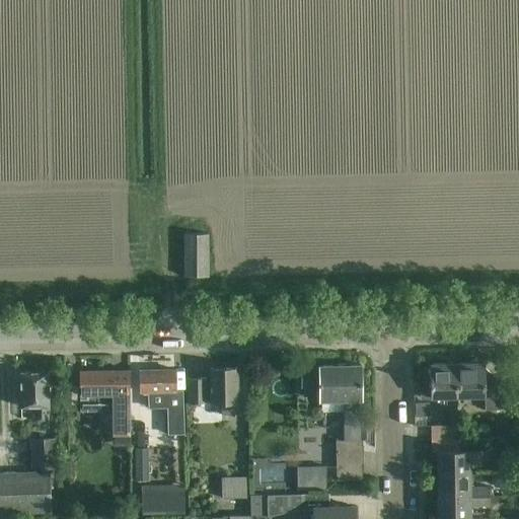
[(208,233),(183,233),(184,276),(208,276),(208,233)]
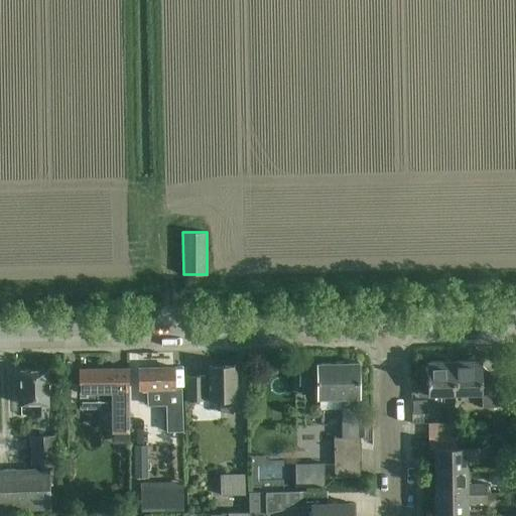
[(455,362),(456,395),(482,395),(482,394),(483,394),(482,374),(482,361),(455,362)]
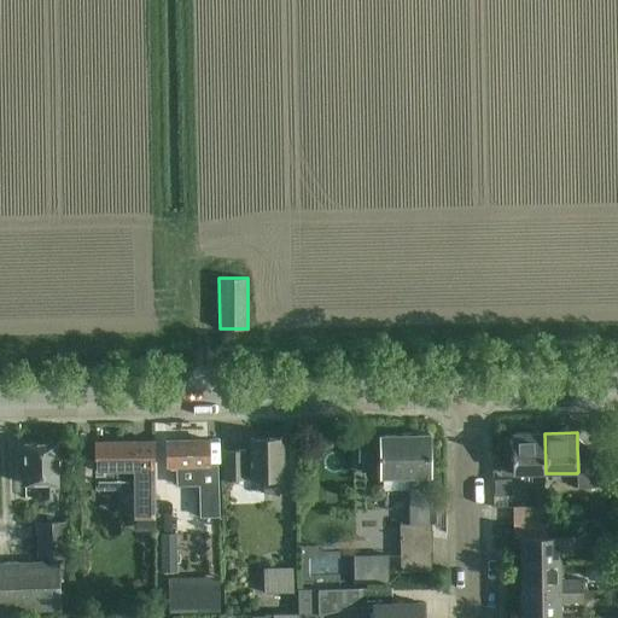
[(512,454),(500,454),(500,474),(512,474),(513,474),(542,473),(546,473),(544,433),(512,433),(512,454)]
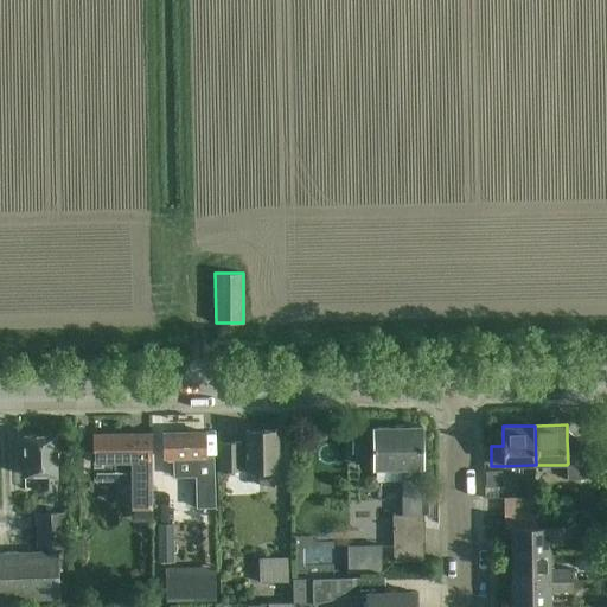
[(353,453),(374,453),(374,470),(402,470),(402,479),(421,478),(421,470),(422,470),(421,427),(374,428),(374,430),(353,432),(353,453)]
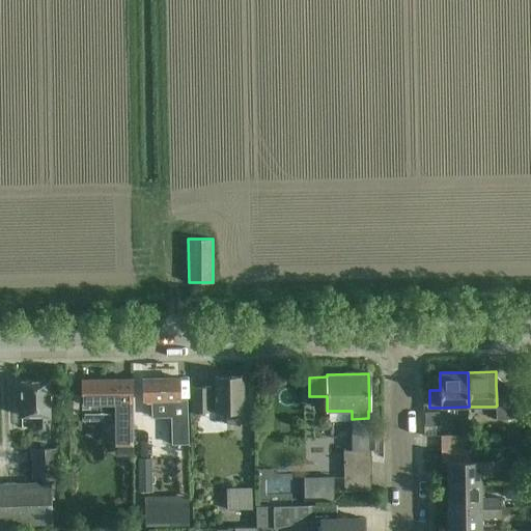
[(192,387),(192,412),(215,412),(215,413),(226,413),(226,424),(243,424),(243,378),(215,378),(215,387),(192,387)]
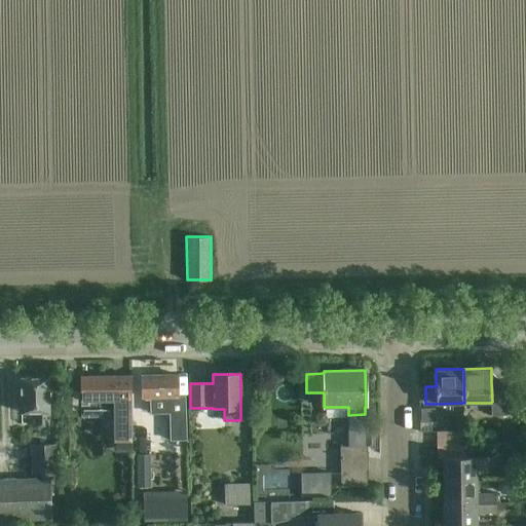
[(142,375),(142,399),(150,399),(150,407),(168,407),(168,413),(185,413),(185,396),(178,396),(178,375),(142,375)]
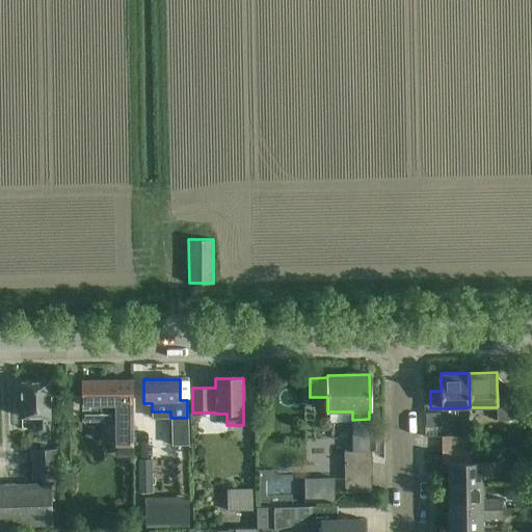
[(20,380),(21,418),(35,418),(35,431),(49,431),(48,380),(20,380)]
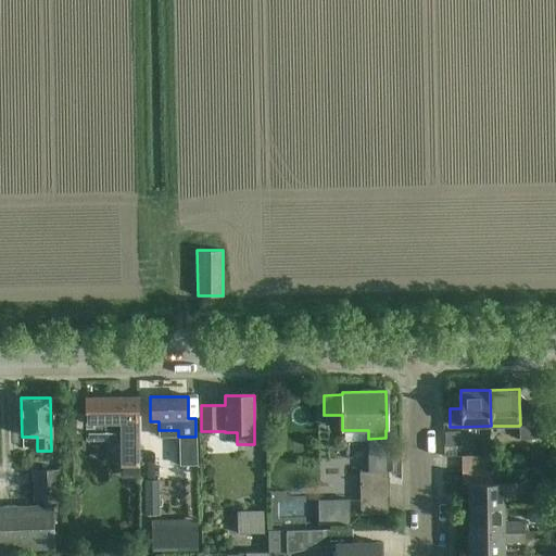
[(121,399),(86,399),(87,441),(104,439),(119,439),(121,465),(139,465),(138,399),(121,399)]
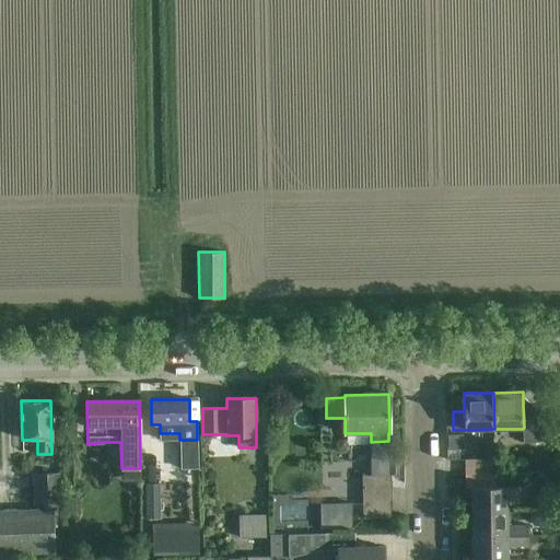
[(523,428),(523,429),(523,443),(538,442),(538,406),(523,406),(524,428),(523,428)]
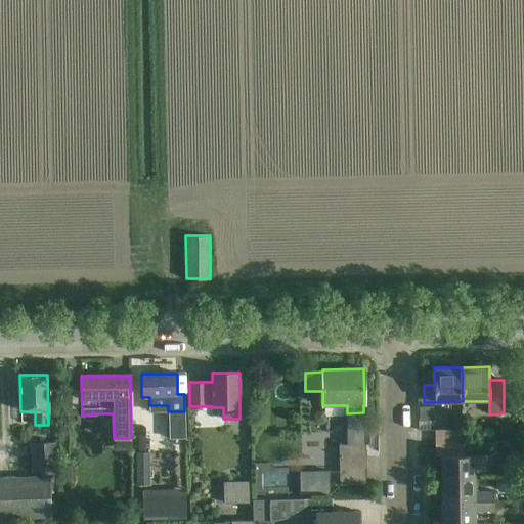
[(184,411),(168,411),(169,438),(185,438),(184,411)]
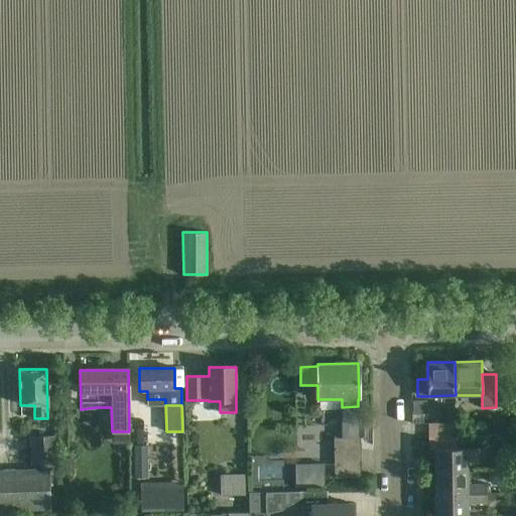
[(428,423),(429,438),(457,437),(456,423),(428,423)]
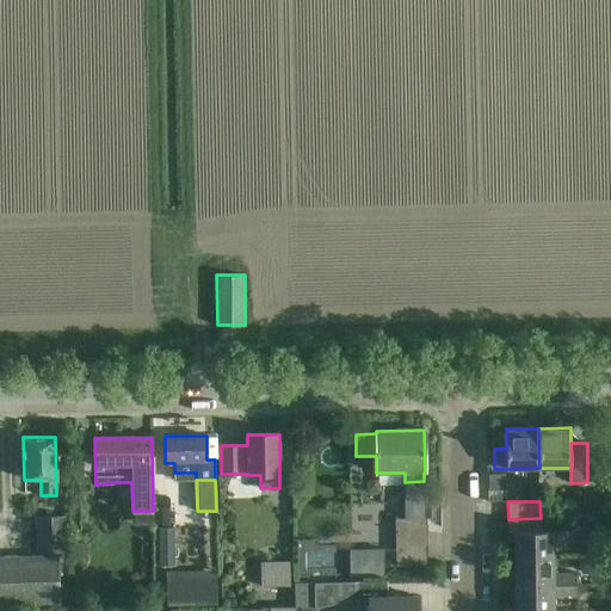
[(67,550),(67,516),(36,516),(37,550),(67,550)]
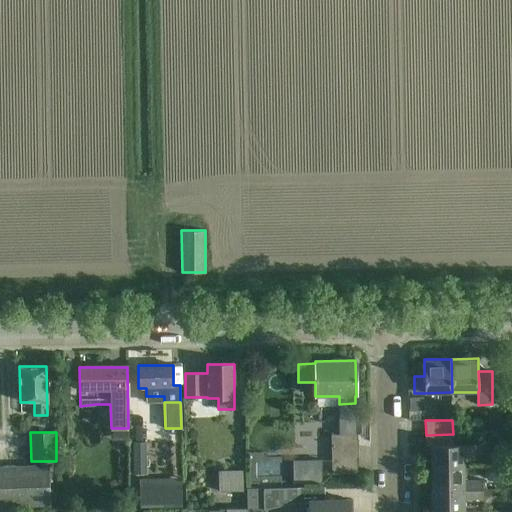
[(357,434),(332,434),(332,455),(332,463),(332,474),(358,474),(357,434)]
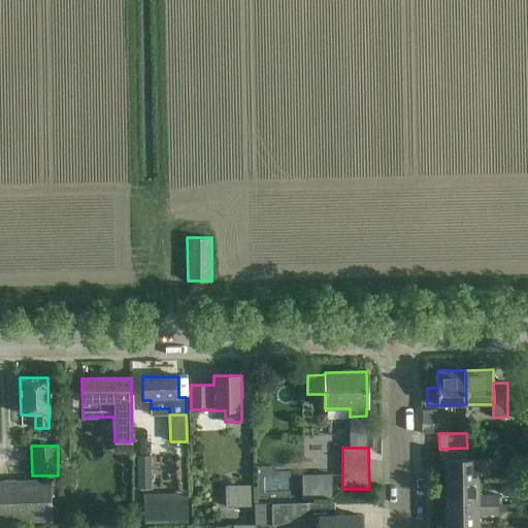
[(444,460),(446,484),(477,484),(477,468),(497,468),(497,459),(467,460),(467,448),(439,449),(439,460),(444,460)]
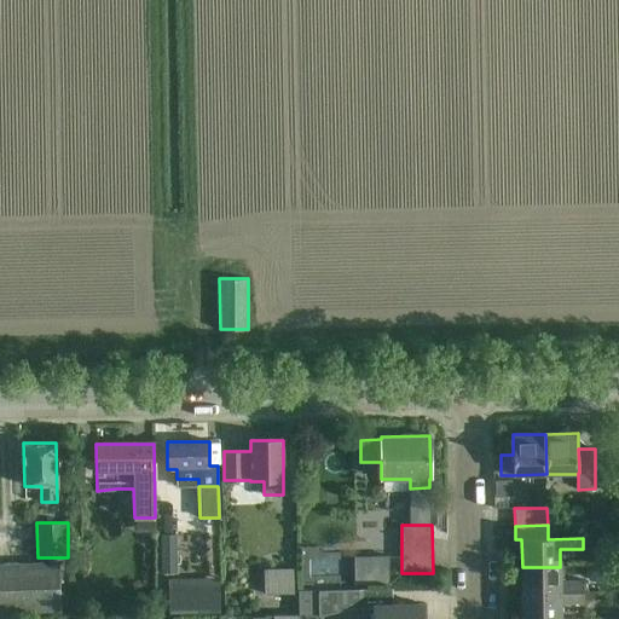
[(178,536),(161,536),(161,574),(178,573),(178,536)]
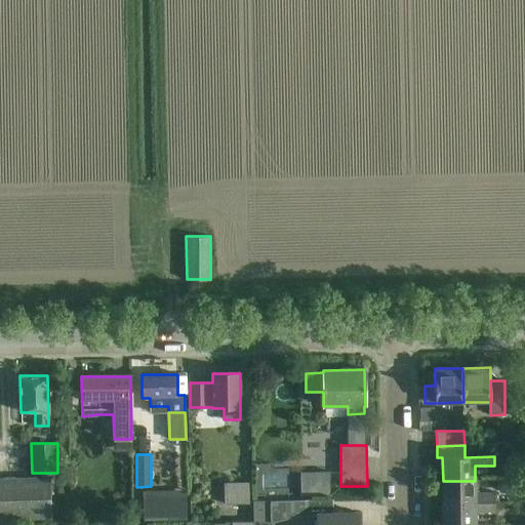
[(329,472),(299,472),(299,484),(303,484),(325,484),(329,484),(329,472)]
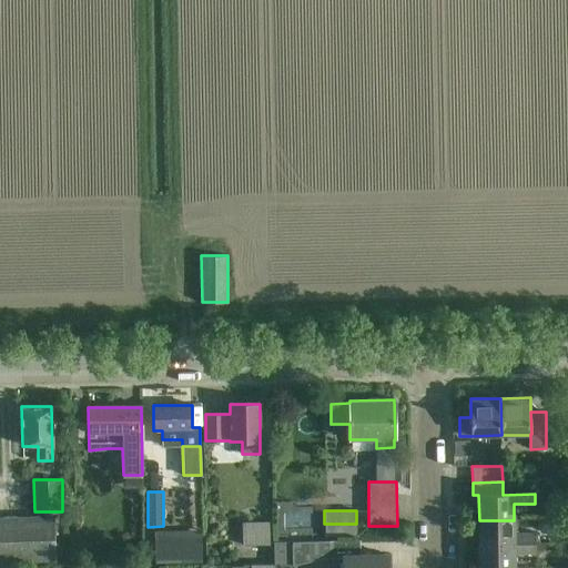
[(0,516),(0,561),(56,560),(53,515),(0,516)]
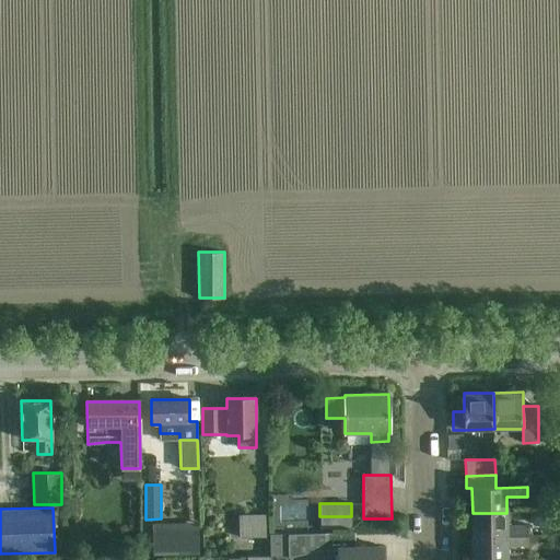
[(473,513),(473,537),(528,536),(527,526),(508,526),(506,513),(473,513)]
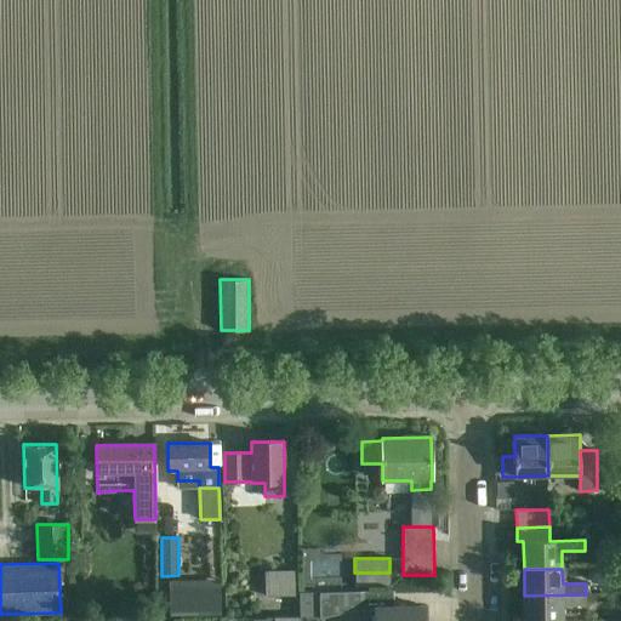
[(266,596),(289,596),(296,596),(295,570),(265,571),(266,596)]
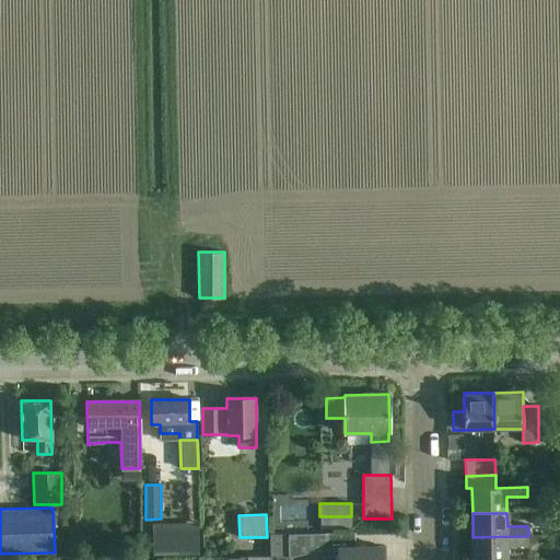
[(199,529),(152,531),(153,553),(199,552),(199,529)]
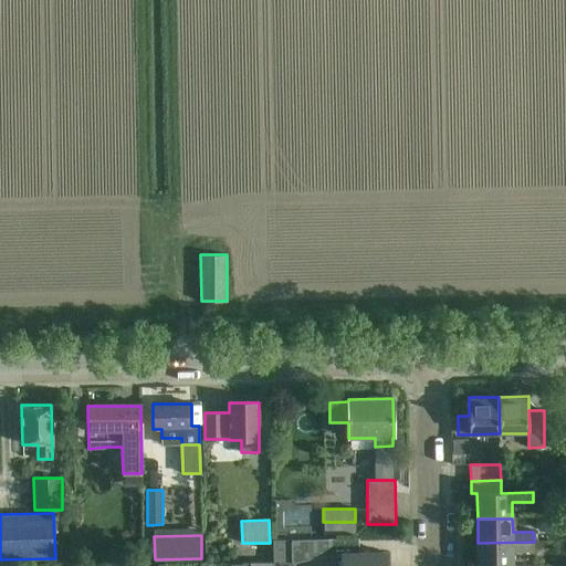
[(82,536),(74,549),(86,557),(94,545),(82,536)]
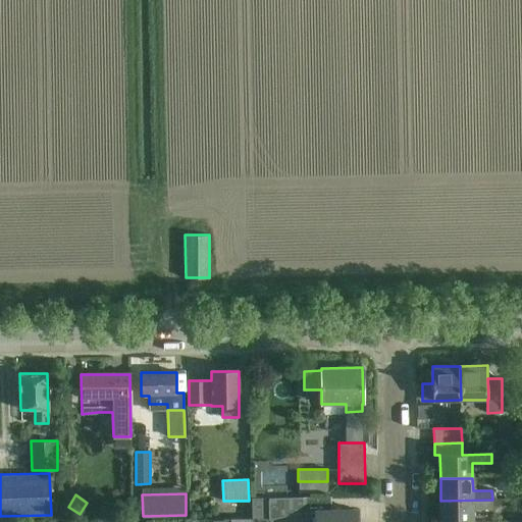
[(298,497),(269,498),(269,519),(303,512),(315,512),(314,521),(356,521),(356,510),(330,510),(330,497),(298,497)]
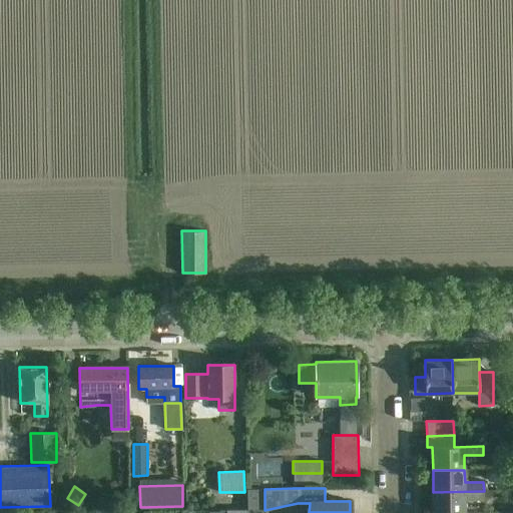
[(258,489),(246,489),(246,511),(265,511),(265,510),(265,489),(258,489)]
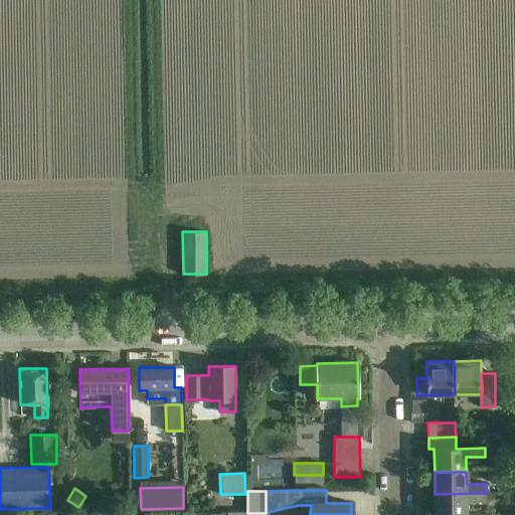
[(435,494),(435,514),(455,514),(467,514),(467,502),(486,502),(486,493),(435,494)]
